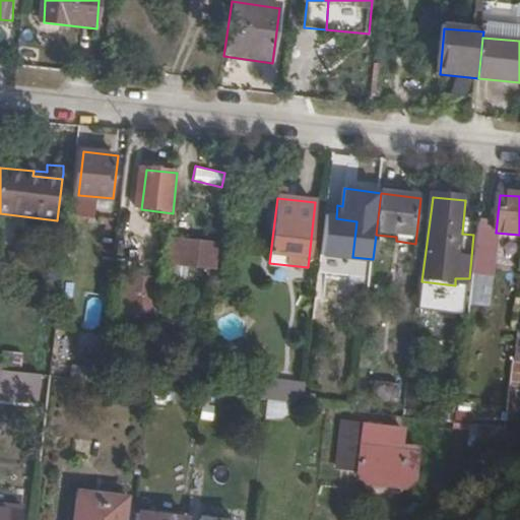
[(495,243),(478,242),(474,271),(489,272),(493,272),(495,243)]
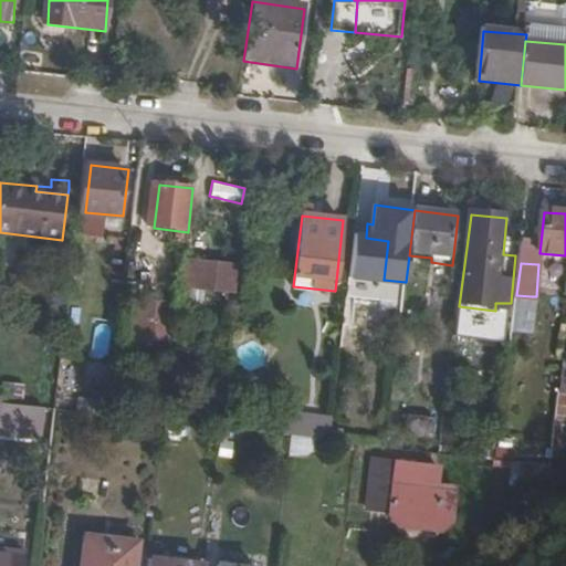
[(191,301),(196,265),(185,265),(180,301),(191,301)]
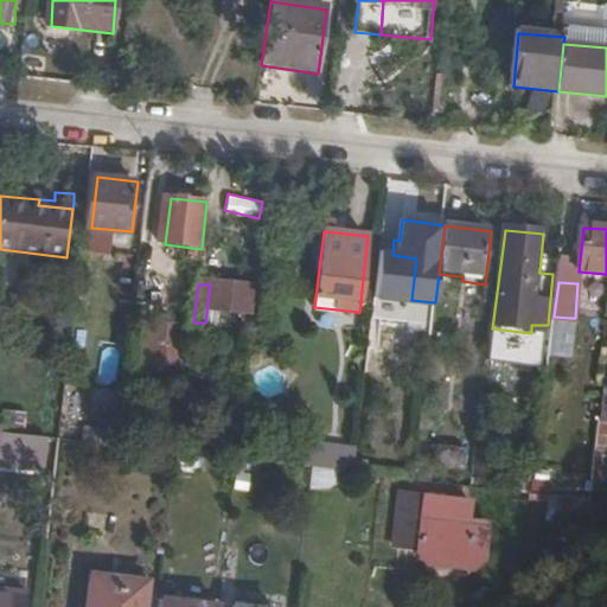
[(254,328),(259,289),(210,285),(205,323),(204,338),(218,339),(219,325),(254,328)]
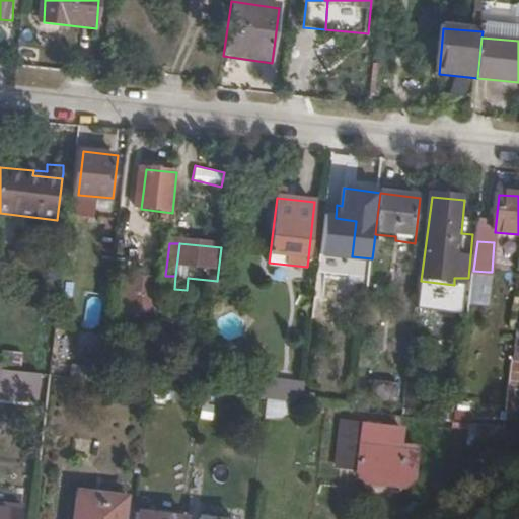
[(124,311),(156,315),(160,278),(128,275),(124,311)]
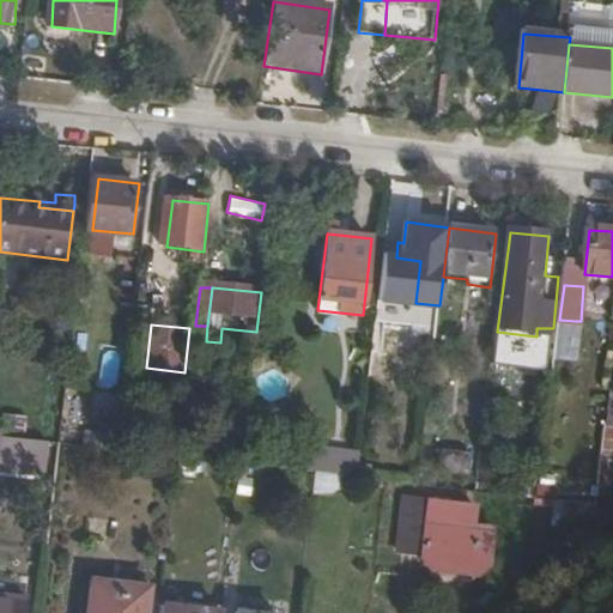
[(395,345),(375,341),(371,376),(392,378),(395,345)]
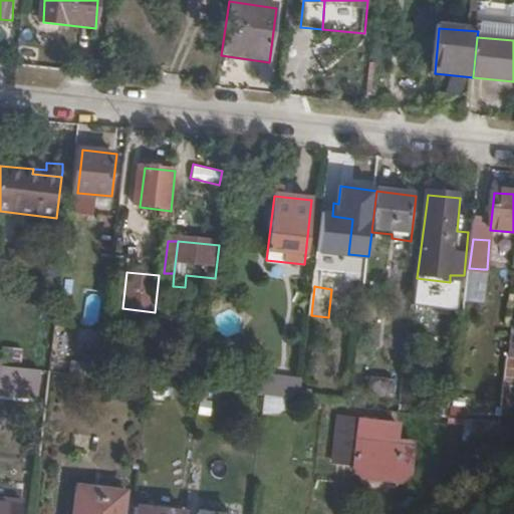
[(501,423),(513,408),(513,356),(509,356),(501,423)]
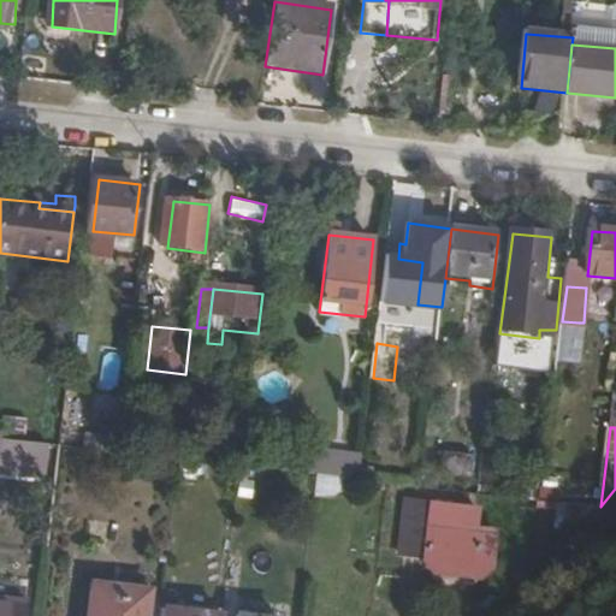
[(86,449),(122,454),(123,439),(88,436),(86,449)]
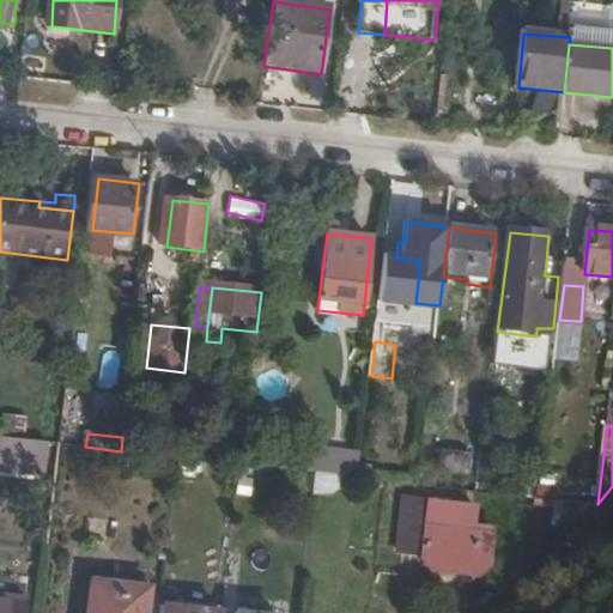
[(301,450),(298,472),(313,473),(359,479),(362,456),(301,450)]
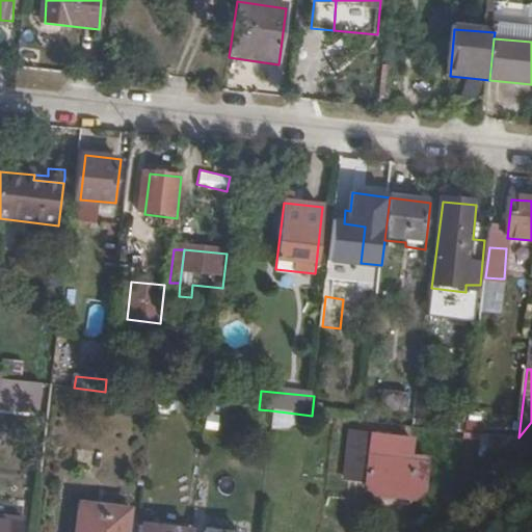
[(381,409),(408,413),(409,395),(383,393),(381,409)]
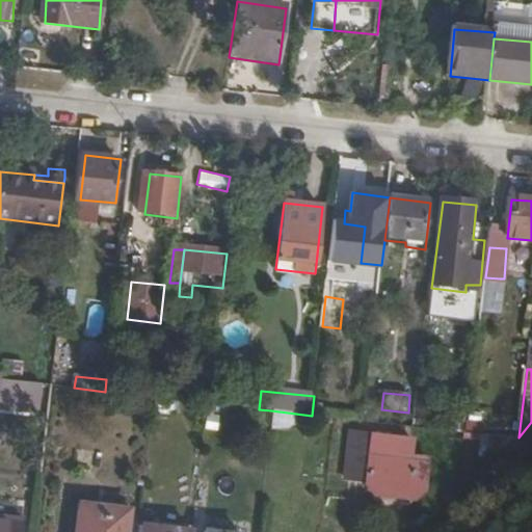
[(307,427),(308,417),(274,413),(272,430),(290,432),(291,425),(307,427)]
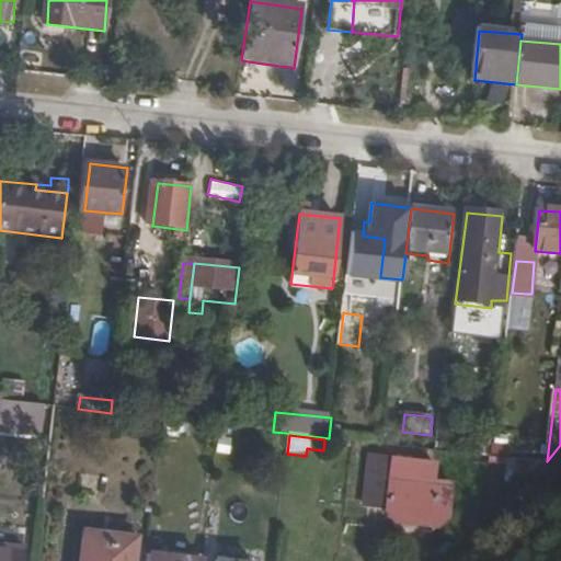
[(371,504),(376,504),(381,456),(376,455),(371,504)]
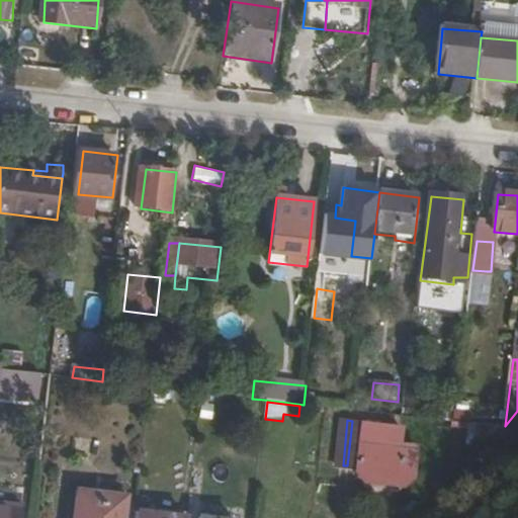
[(352,421),(347,465),(362,466),(362,471),(369,481),(381,471),(400,475),(406,485),(418,477),(421,445),(405,443),(406,427),(352,421)]
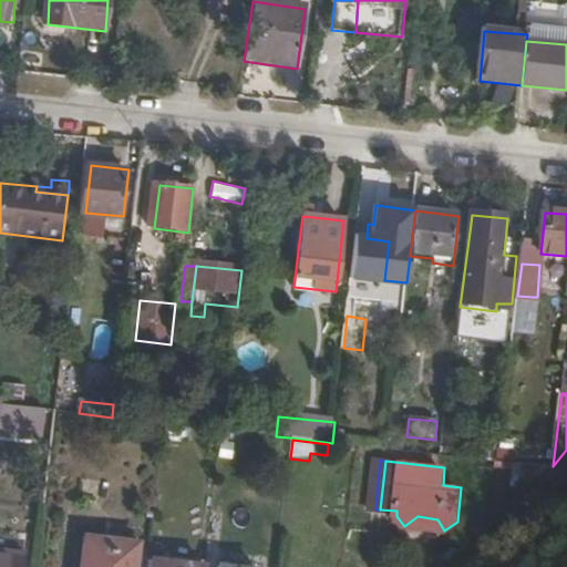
[(513,481),(528,482),(534,487),(553,466),(514,462),(513,481)]
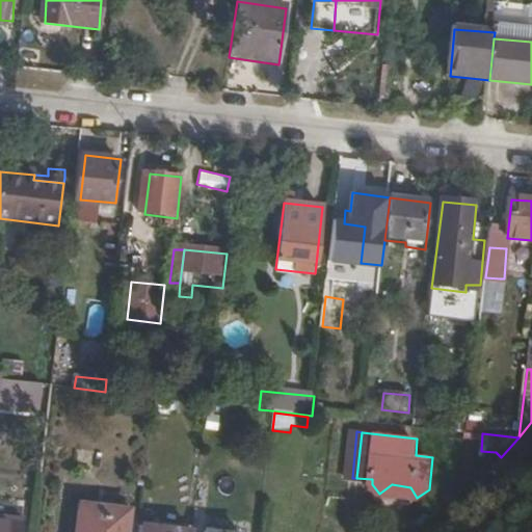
[(392,484),(379,494),(417,498),(410,487),(392,484)]
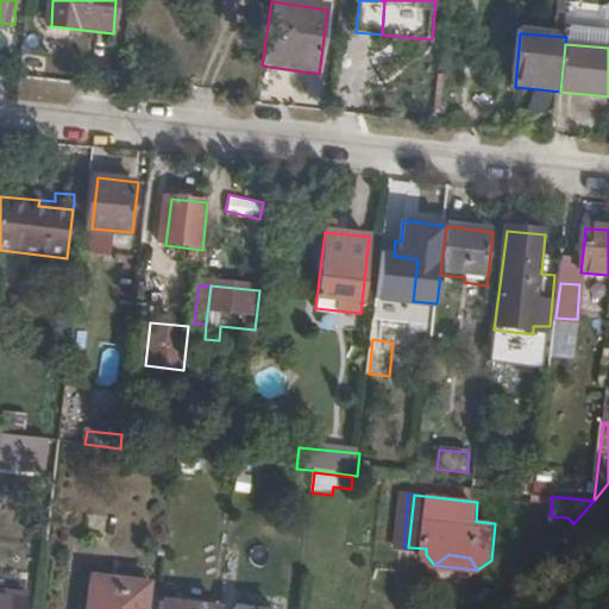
[(144,608),(149,584),(95,577),(90,608),(144,608)]
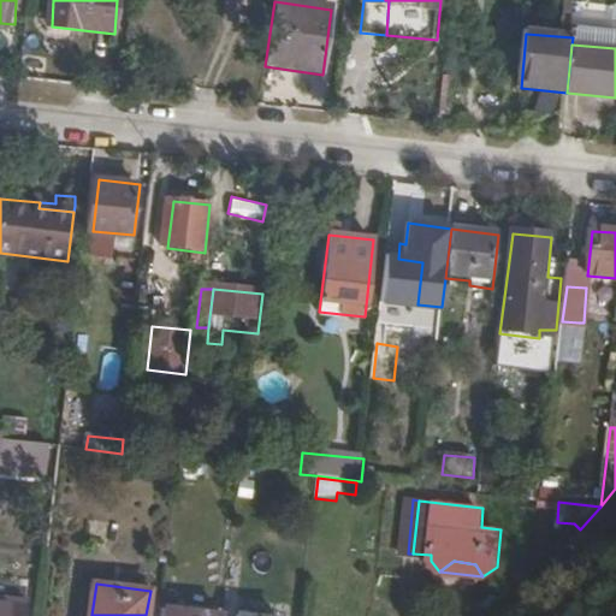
[(0,598),(0,615),(27,615),(29,602),(0,598)]
